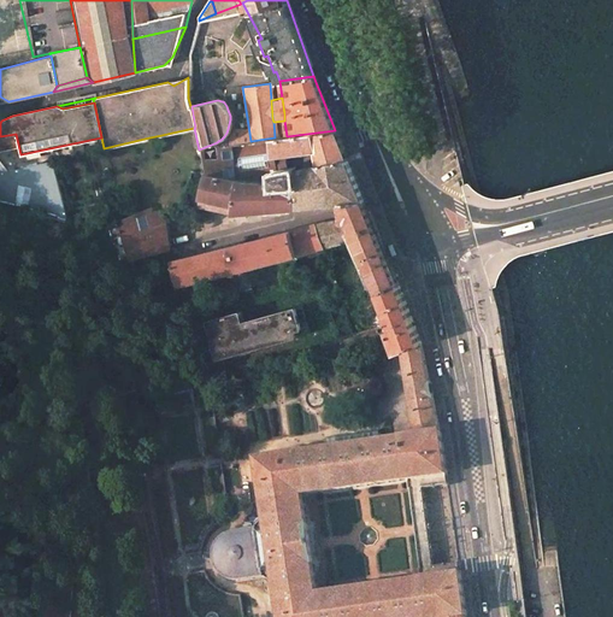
[(346,159),(335,130),(287,136),(275,137),(266,139),(267,157),(286,154),(314,151),(316,154),(317,165),(346,159)]
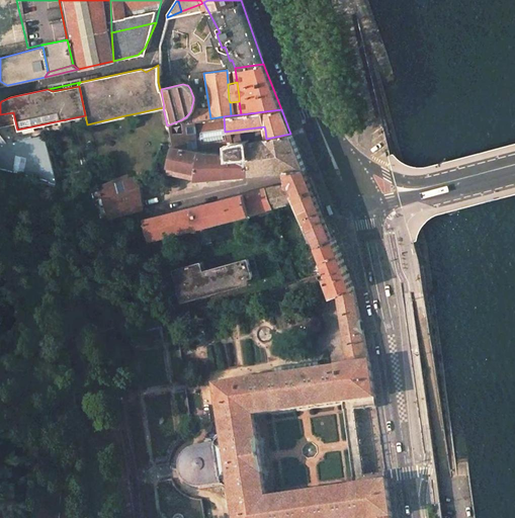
[(137,119),(136,113),(125,115),(127,121),(135,120),(137,119)]
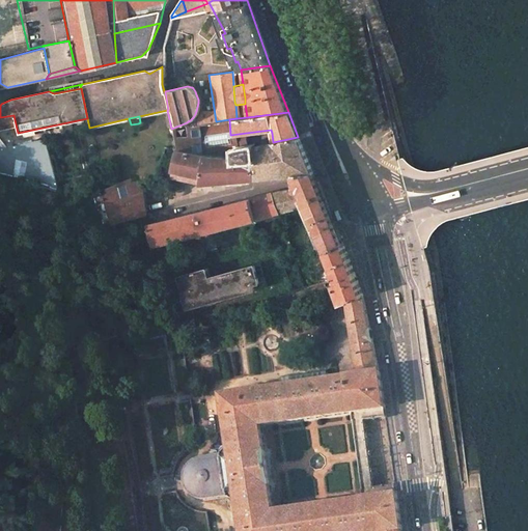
[(230,135),(229,119),(216,121),(189,124),(187,122),(171,129),(175,150),(200,155),(200,140),(230,135)]
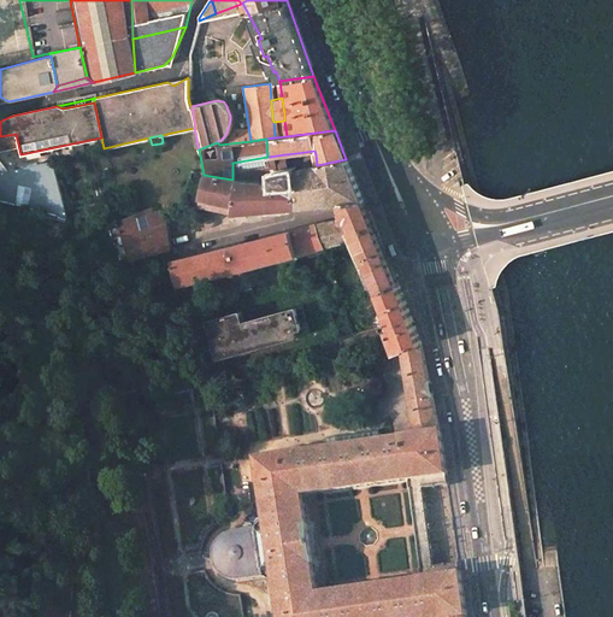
[(286,158),(286,154),(267,157),(233,163),(233,180),(273,186),(272,174),(287,171),(286,158)]
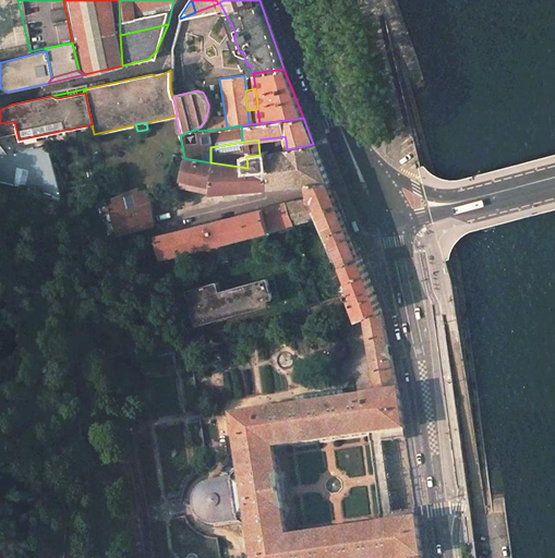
[(328,182),(313,144),(287,149),(260,155),(246,157),(248,168),(210,162),(184,158),(180,178),(212,184),(210,192),(263,187),(308,183),(328,182)]
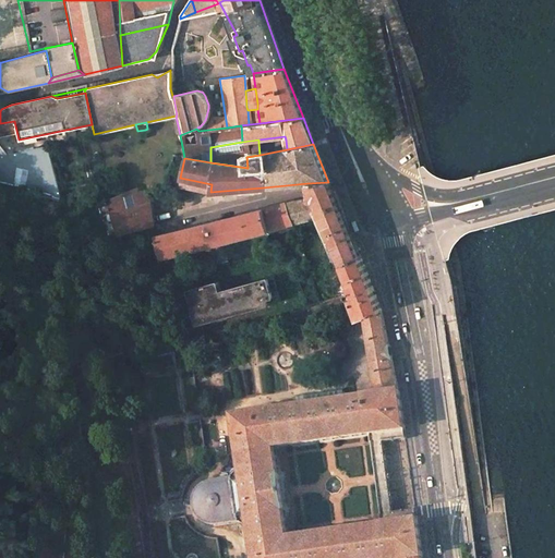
[(57,198),(46,145),(0,155),(0,183),(20,191),(57,198)]
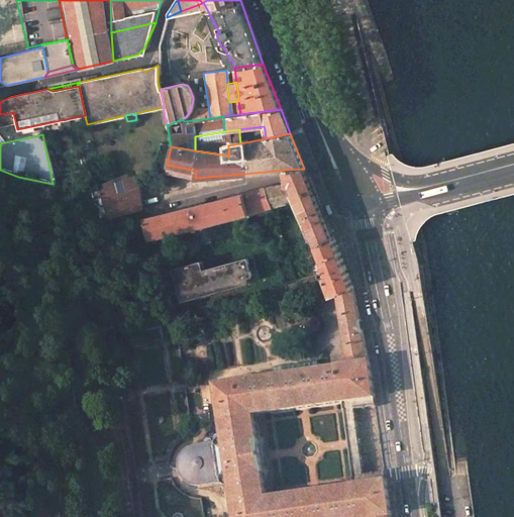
[(195,178),(196,171),(167,165),(166,172),(195,178)]
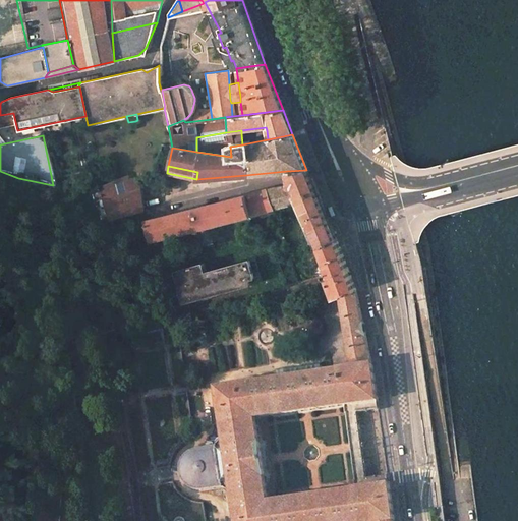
[(309,178),(306,170),(287,171),(289,185),(292,184),(298,201),(303,212),(318,246),(335,241),(310,181),(309,178)]
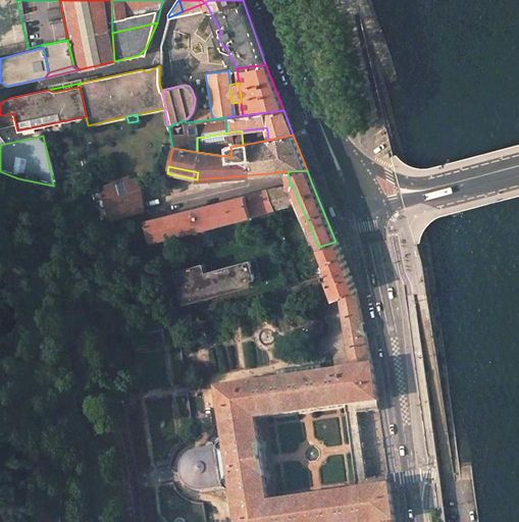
[(135,181),(132,173),(99,187),(108,217),(140,209),(135,183),(135,181)]
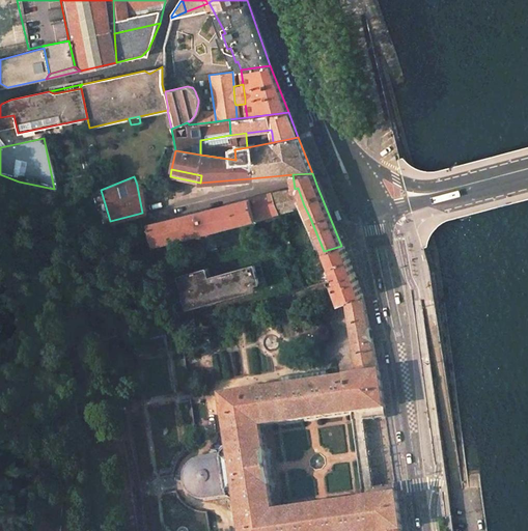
[(304,205),(298,188),(295,189),(270,193),(277,213),(298,206),(304,205)]
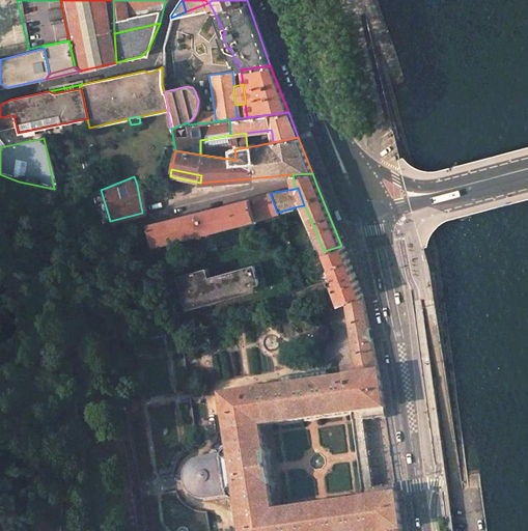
[(277,213),(270,193),(248,198),(253,219),(277,213)]
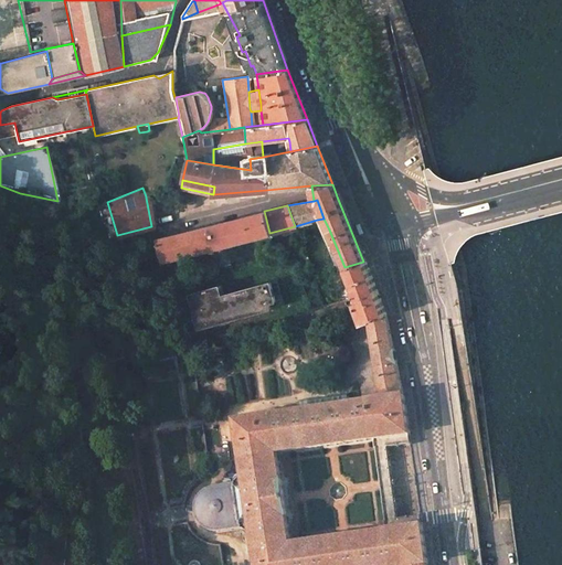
[(160,262),(269,233),(264,211),(155,240),(160,262)]
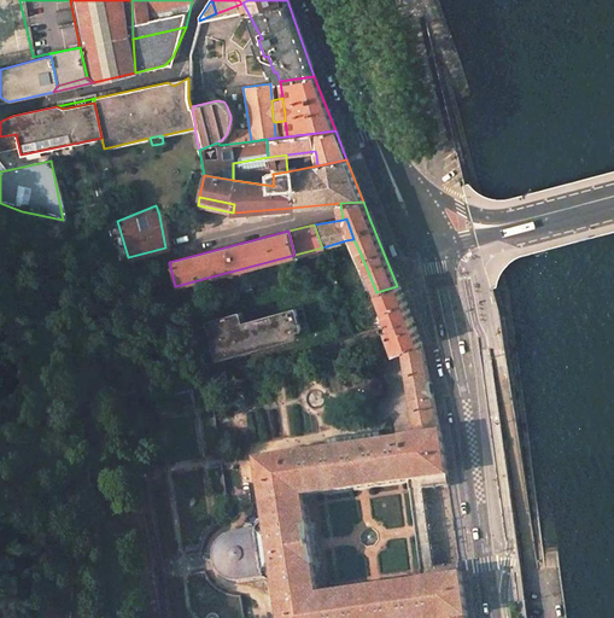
[(360,251),(354,239),(346,240),(352,254),(360,251)]
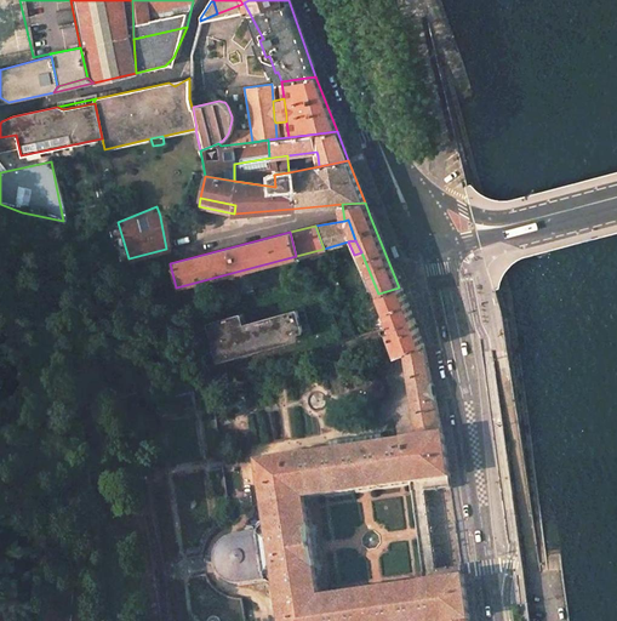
[(388,331),(396,355),(401,354),(421,346),(411,320),(399,288),(378,294),(389,323),(387,323),(386,324),(384,326),(384,329),(386,330),(387,331),(388,331)]
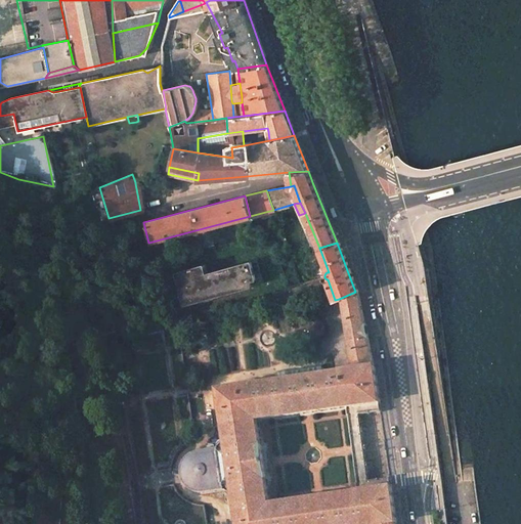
[(255,278),(250,261),(205,273),(202,264),(175,272),(183,304),(250,285),(248,281),(255,278)]
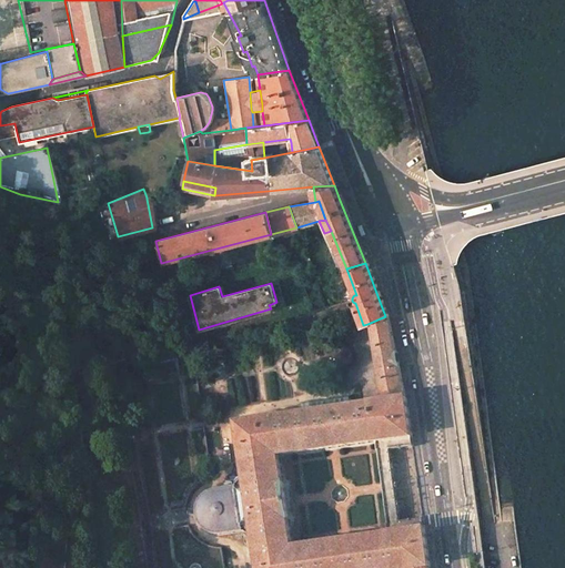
[(394,356),(385,316),(367,324),(380,402),(349,406),(346,397),(299,403),(300,414),(234,423),(244,488),(235,488),(235,486),(210,490),(195,505),(194,508),(194,515),(195,519),(197,524),(217,534),(242,531),(242,528),(250,528),(255,567),(426,567),(427,567),(421,518),(396,521),(399,533),(291,548),(276,455),(385,440),(387,450),(410,446),(404,398),(403,398),(394,356)]
